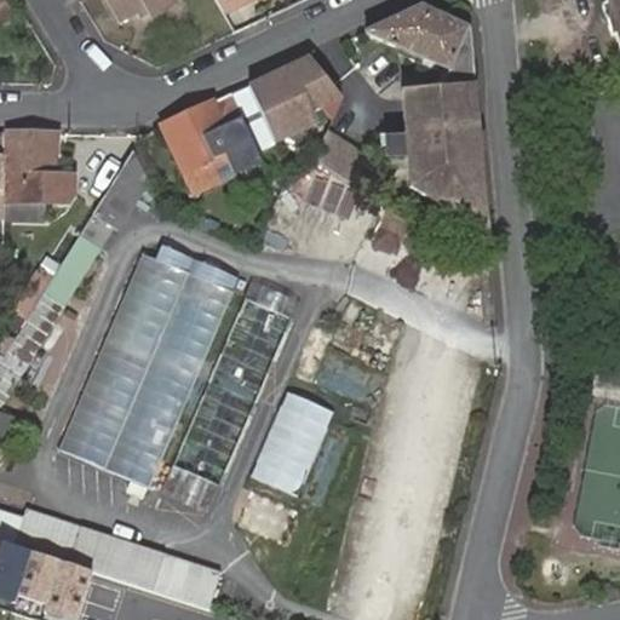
[(174,0),(105,0),(120,26),(138,15),(147,10),(150,16),(153,22),(178,7),(174,0)]
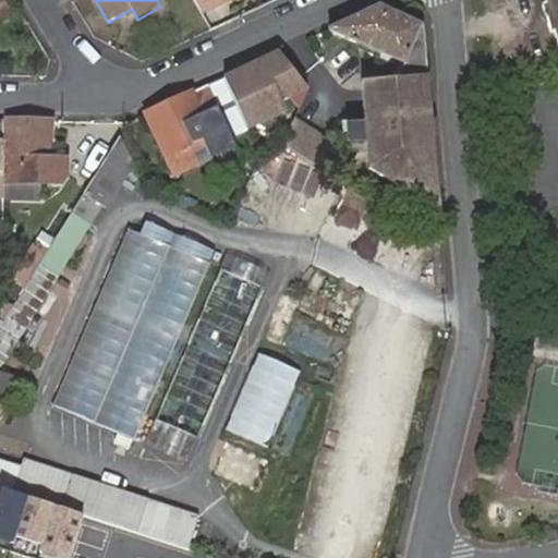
[(194,0),(202,13),(229,0),(194,0)]
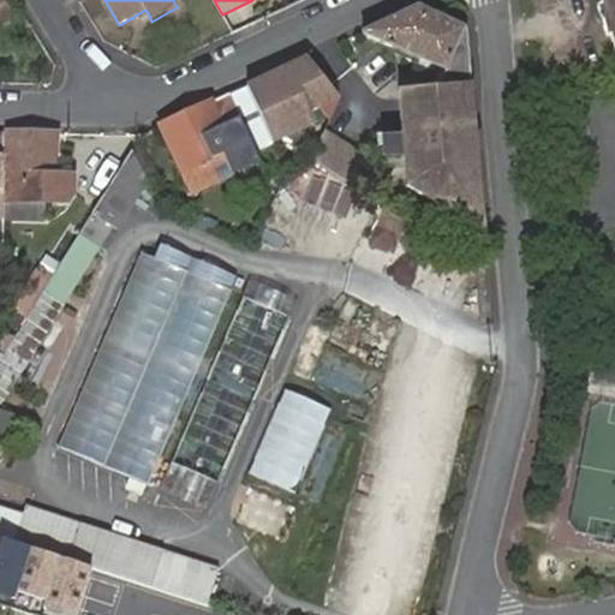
[(614,51),(614,0),(599,0),(601,5),(597,7),(607,40),(611,39),(614,51)]
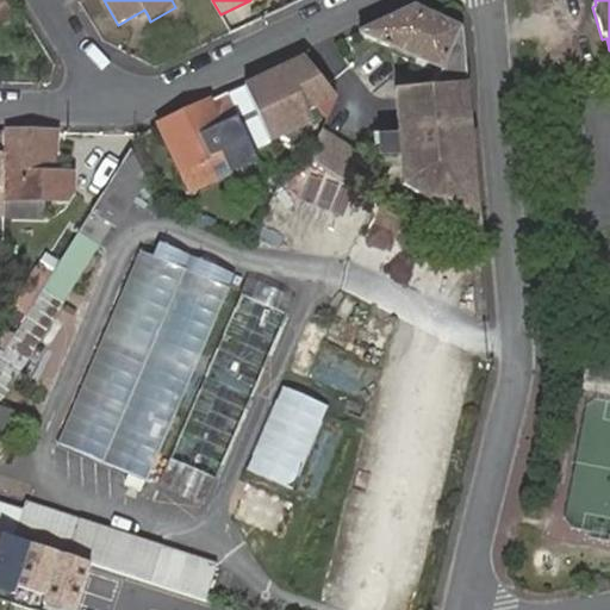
[(361,31),(360,32),(442,68),(434,85),(394,89),(403,184),(460,218),(479,217),(470,105),(462,27),(415,6),(361,31)]
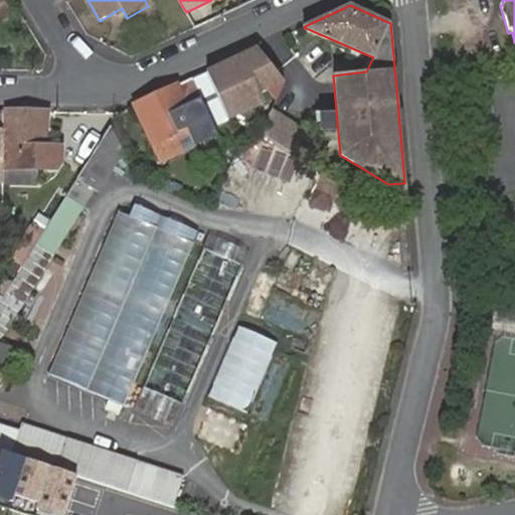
[(122,8),(115,12),(118,18),(125,13),(122,8)]
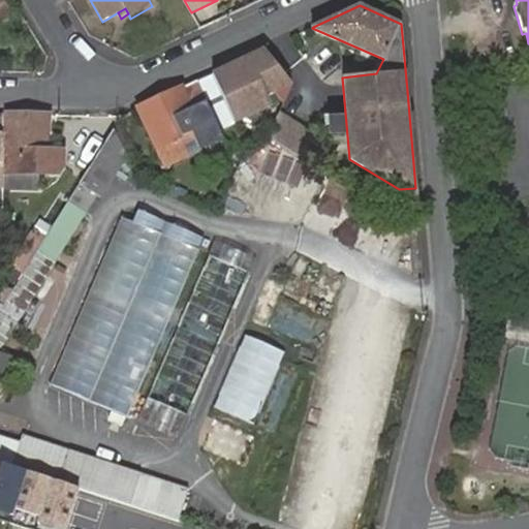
[(263,50),(210,75),(232,123),(262,109),(257,98),(289,83),(263,50)]
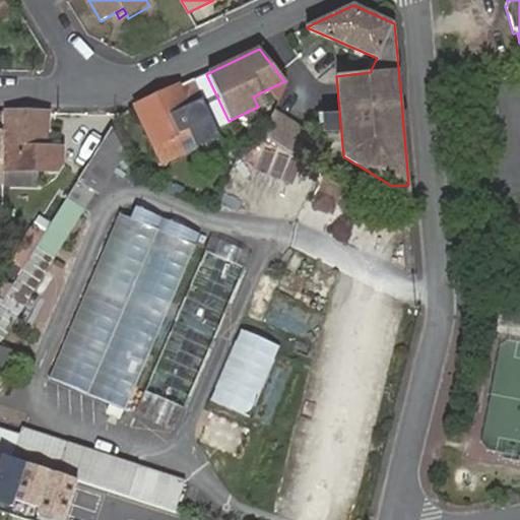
[(192,81),(135,108),(153,146),(160,163),(195,146),(192,140),(214,129),(192,81)]
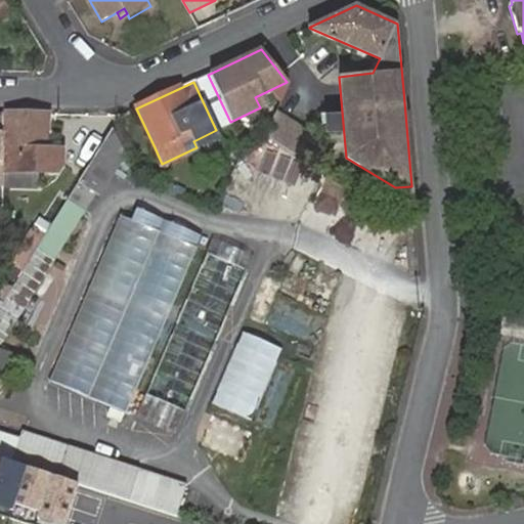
[(319,135),(278,111),(263,137),(305,161),(319,135)]
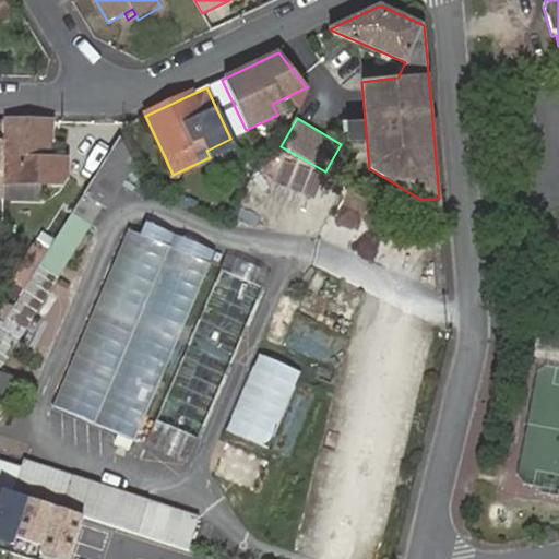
[(50,122),(7,122),(8,145),(2,145),(1,181),(58,183),(63,178),(64,161),(48,161),(50,122)]
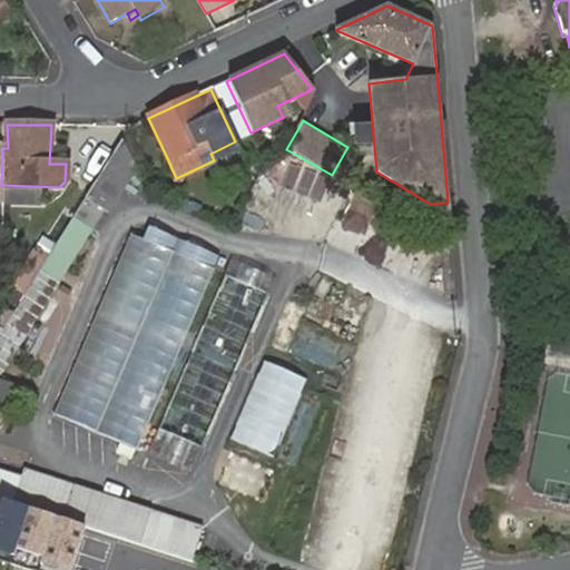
[(0,498),(12,502),(21,477),(0,469),(0,377),(108,209),(111,212),(138,169),(123,146),(119,141),(0,327),(0,498)]
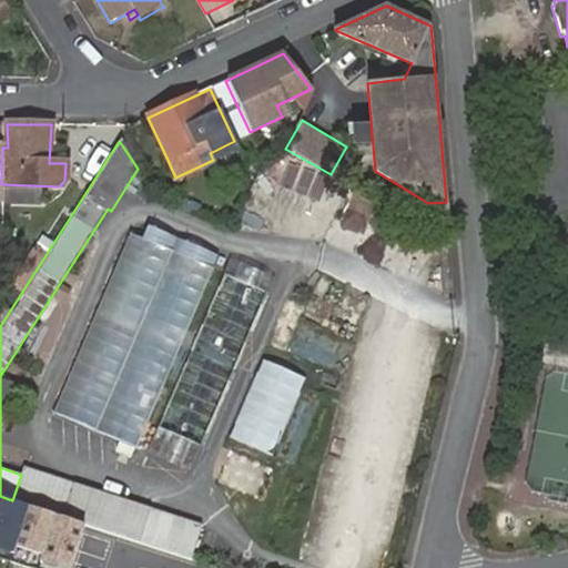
[(131,141),(122,145),(138,169),(146,164),(131,141)]
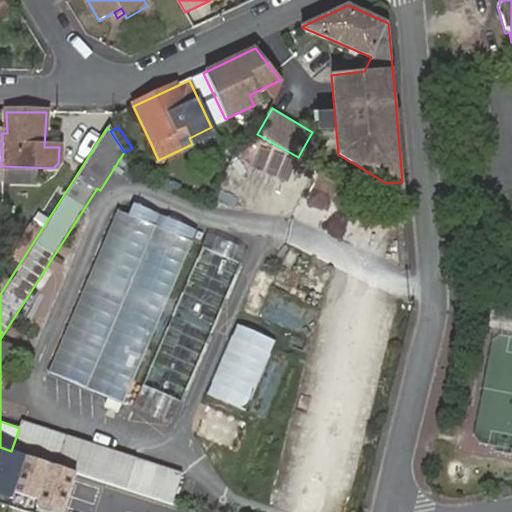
[(404,195),(402,182),(386,183),(404,195)]
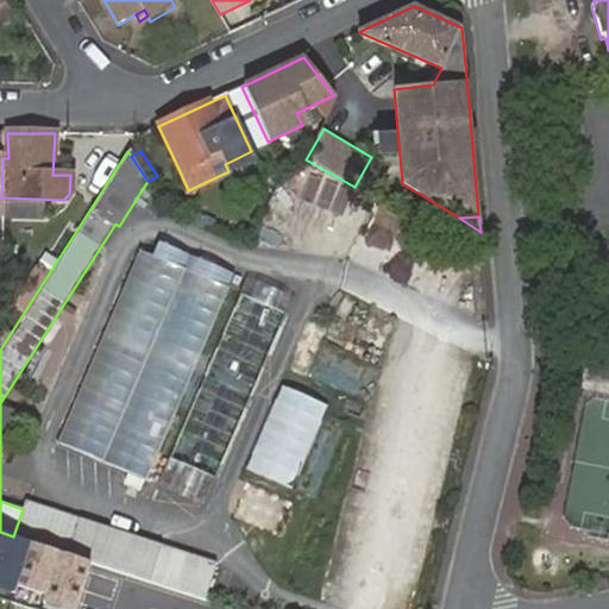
[(156,257),(142,250),(57,440),(145,479),(236,274),(162,242),(156,257)]
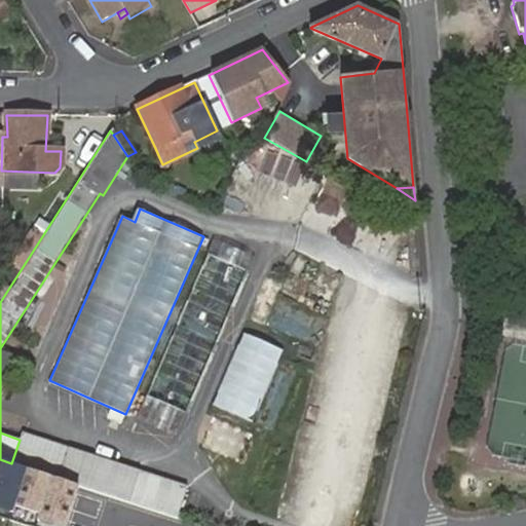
[(211,254),(148,397),(188,414),(251,272),(211,254)]
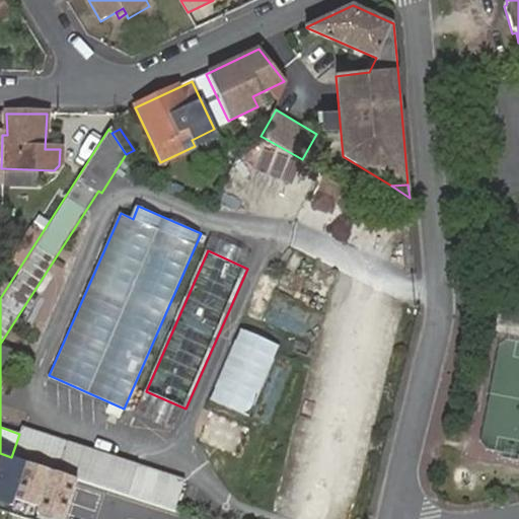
[(210,400),(251,416),(279,342),(237,326),(210,400)]
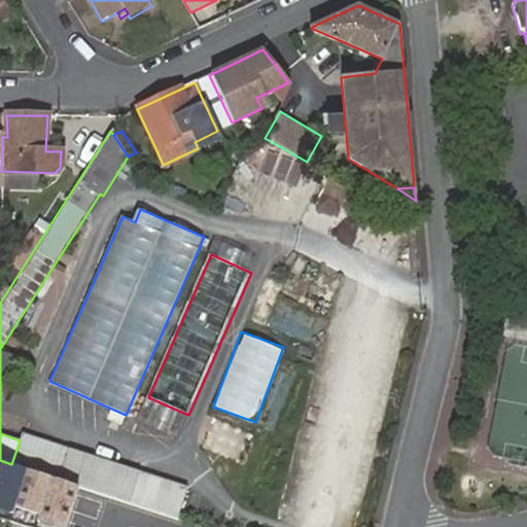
[(0,372),(14,376),(20,356),(1,351),(0,356),(0,372)]
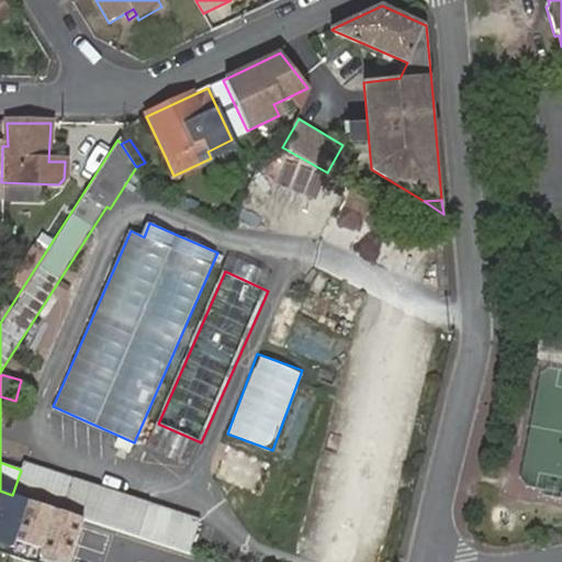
[(190,463),(199,442),(154,425),(146,446),(190,463)]
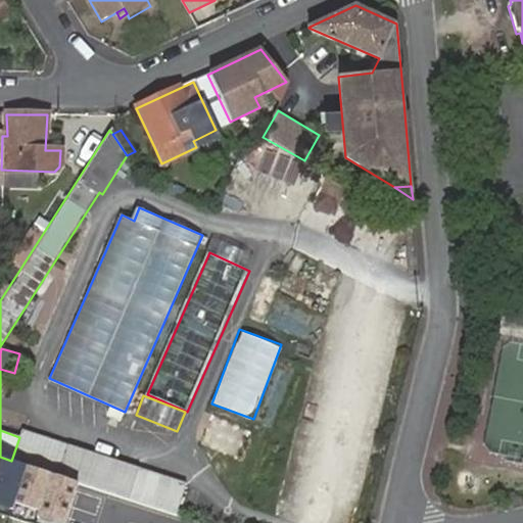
[(106,415),(120,420),(123,413),(110,407),(106,415)]
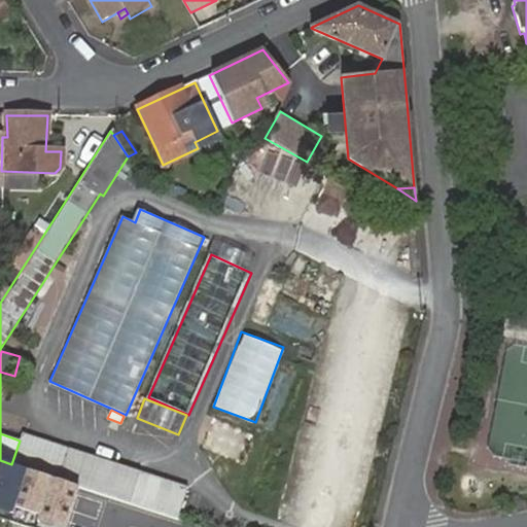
[(139,470),(22,433),(20,441),(11,464),(85,488),(129,502),(139,470)]
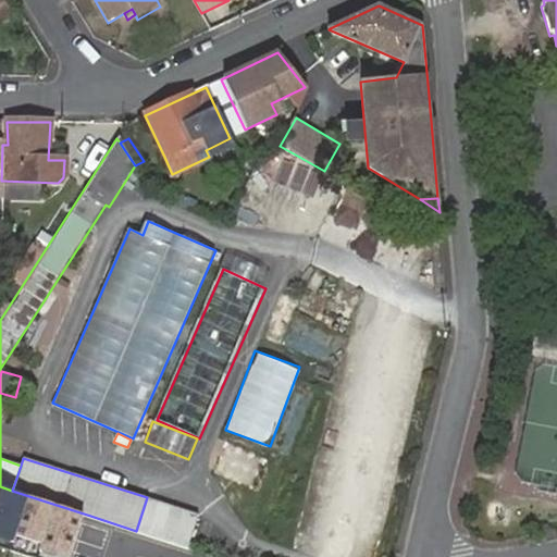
[(76,556),(90,516),(0,486),(0,537),(17,544),(20,536),(46,545),(44,553),(57,556),(76,556)]
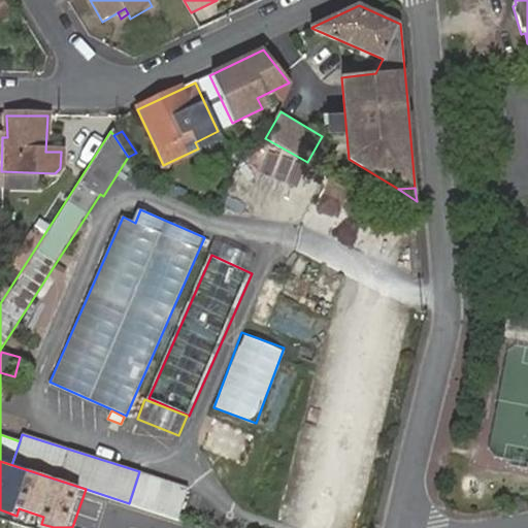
[(129,503),(177,519),(188,487),(139,471),(129,503)]
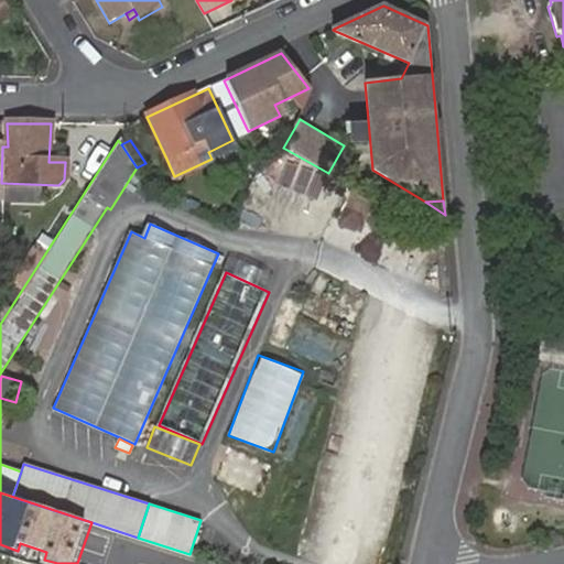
[(563,534),(563,519),(548,522),(551,538),(563,534)]
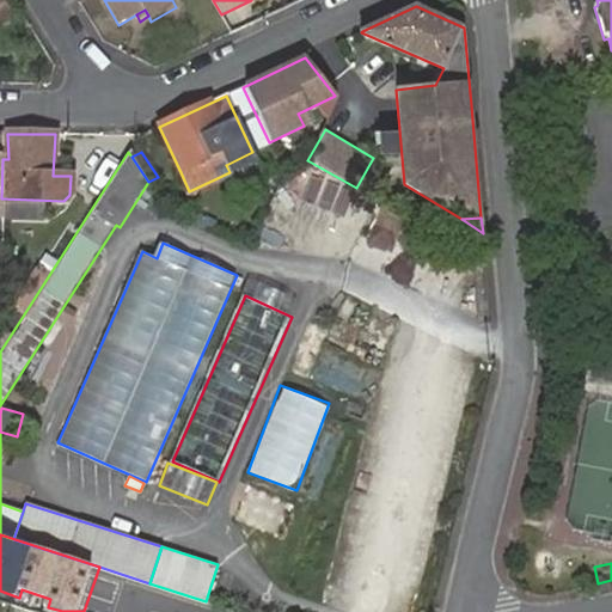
[(594,567),(577,570),(580,586),(598,583),(594,567)]
